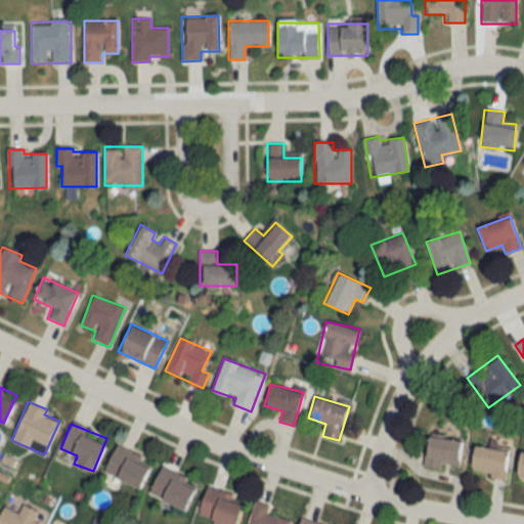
[(440,469),(441,463),(459,465),(463,440),(427,435),(423,466),(440,469)]
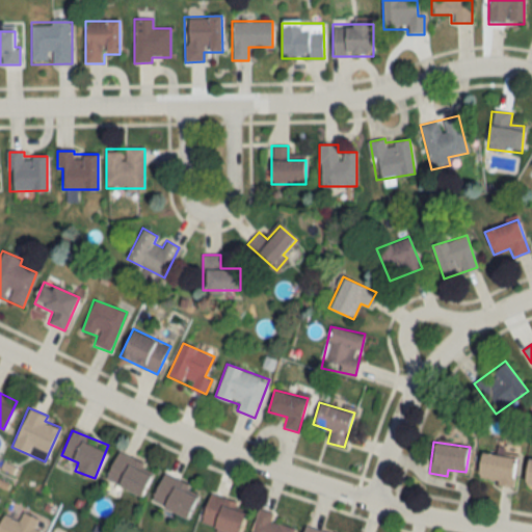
[(140,495),(153,469),(118,451),(105,477),(140,495)]
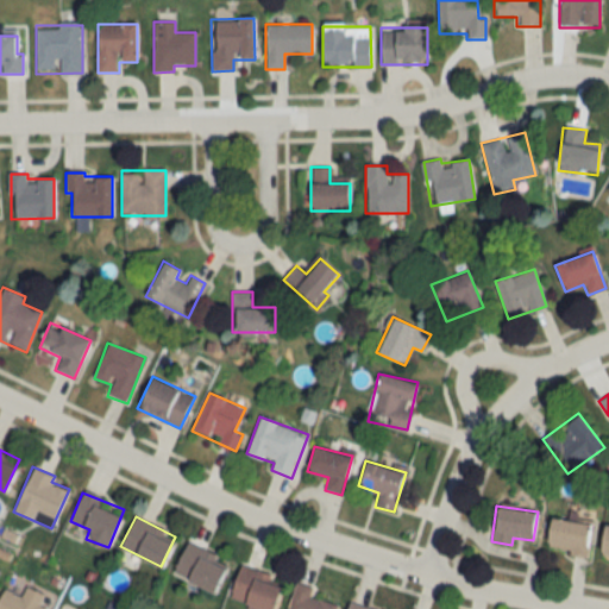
[(547,551),(588,553),(590,521),(550,519),(547,551)]
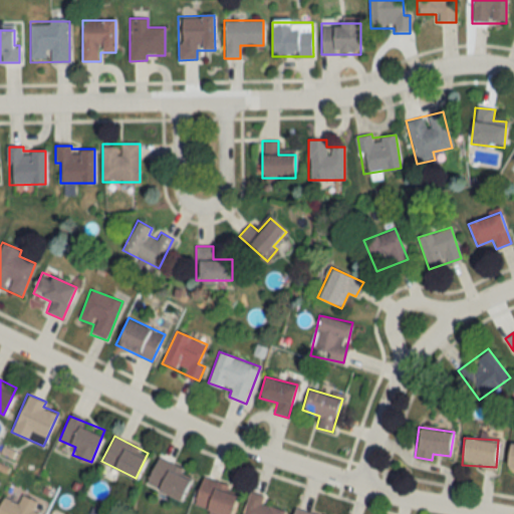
[(146,483),(180,499),(192,473),(158,457),(146,483)]
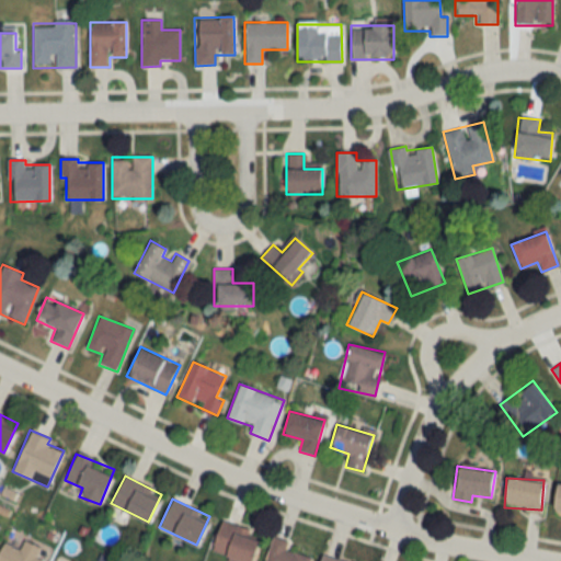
[(213,553),(247,560),(251,560),(259,530),(220,521),(213,553)]
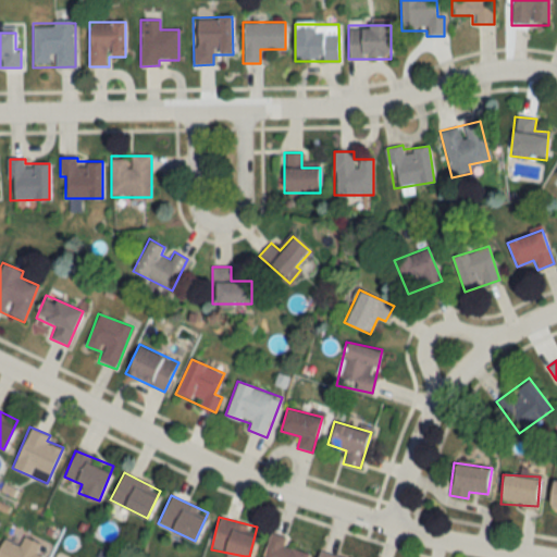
[(306,556),(308,552),(283,546),(285,535),(270,532),(263,556),(306,556)]
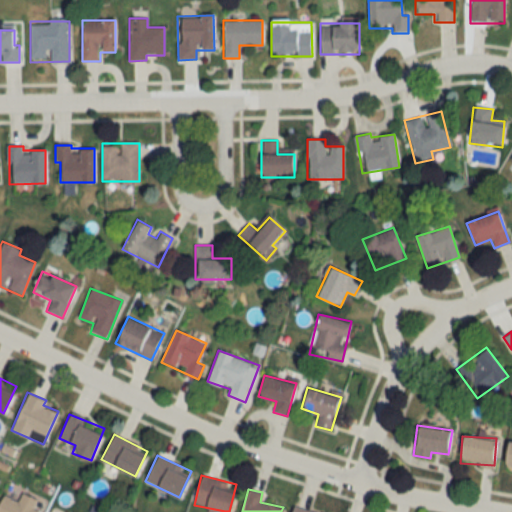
[(0,498),(0,511),(37,511),(38,510),(34,508),(38,499),(22,492),(18,500),(2,493),(0,498)]
